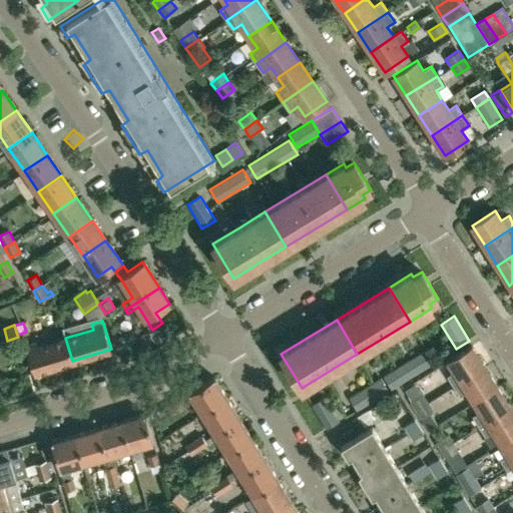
[(132,330),(114,338),(117,346),(136,339),(132,330)]
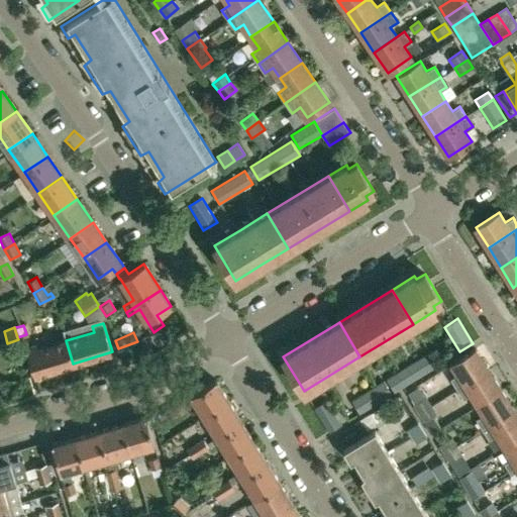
[(35,343),(25,346),(33,375),(73,364),(66,340),(37,349),(35,343)]
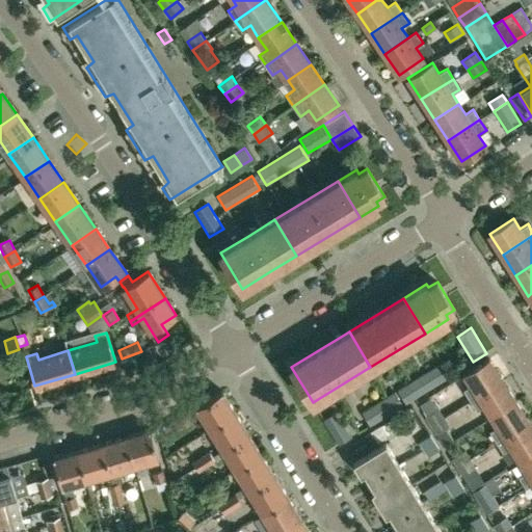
[(488,358),(464,374),(472,384),(463,390),(470,400),(502,379),(488,358)]
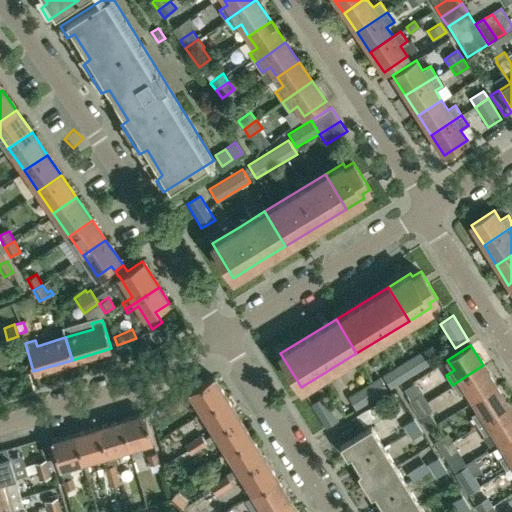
[(391,388),(430,364),(422,350),(382,375),(391,388)]
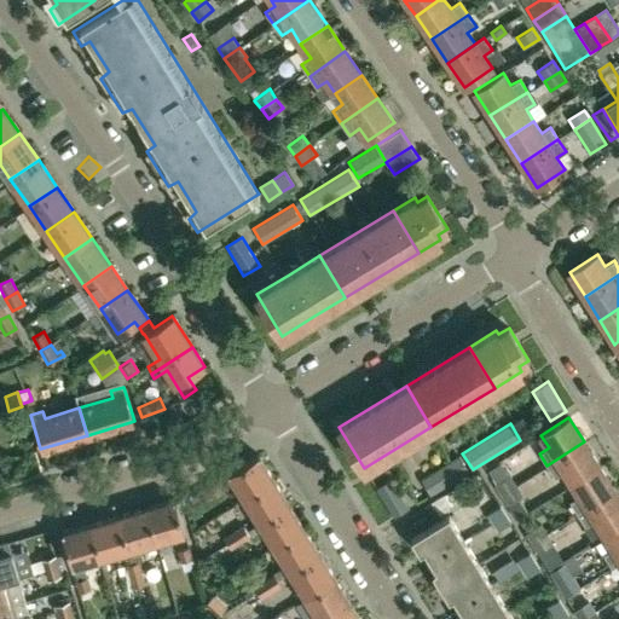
[(565,472),(572,484),(600,466),(584,441),(547,466),(555,478),(565,472)]
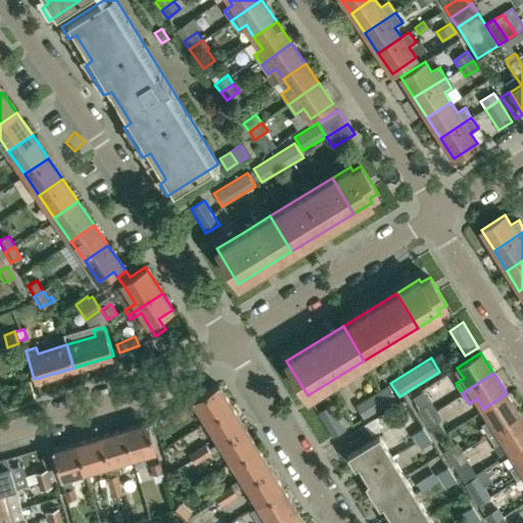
[(218,385),(193,400),(206,422),(231,407),(218,385)]
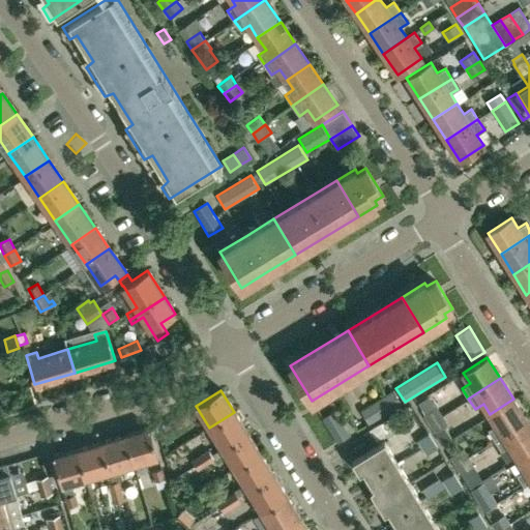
[(369,424),(402,404),(393,390),(360,410),(369,424)]
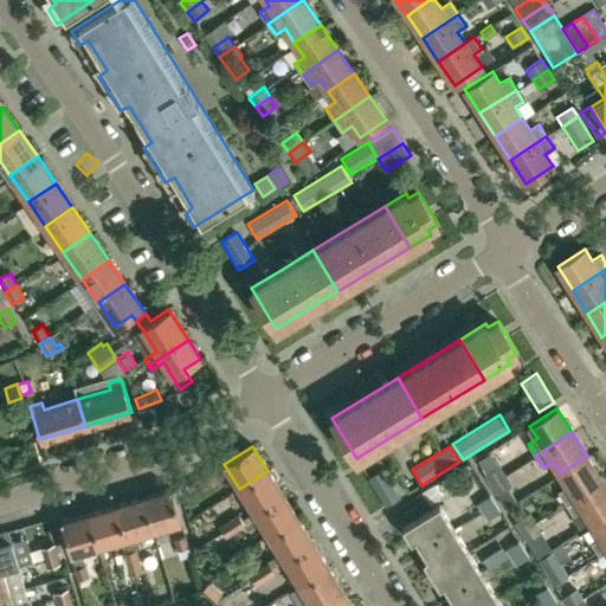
[(601,479),(587,456),(560,474),(567,484),(558,490),(566,503),(601,479)]
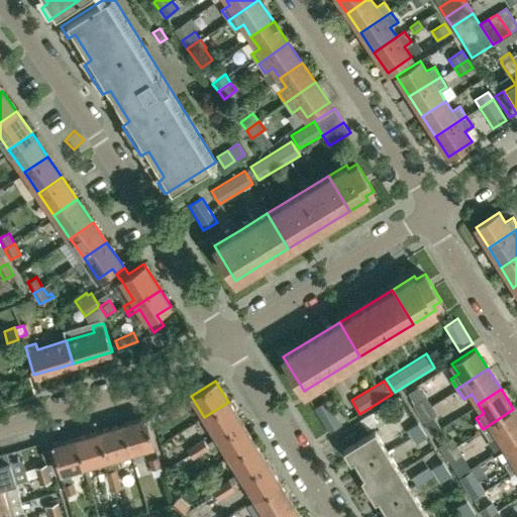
[(426,397),(413,405),(418,413),(431,405),(426,397)]
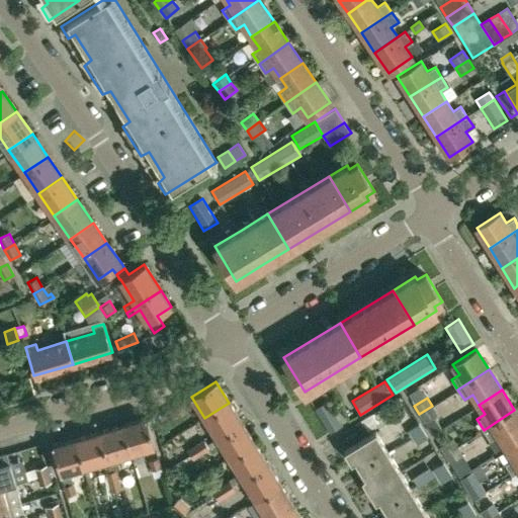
[(330,433),(342,425),(327,401),(314,409),(330,433)]
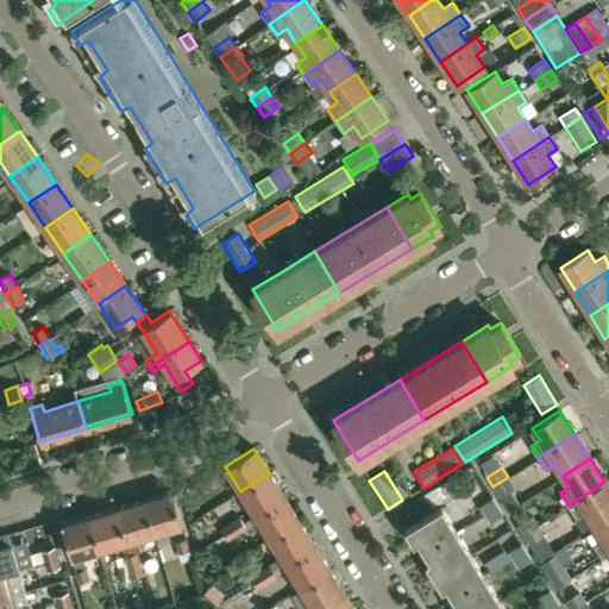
[(240,491),(255,514),(255,515),(284,497),(269,473),(240,491)]
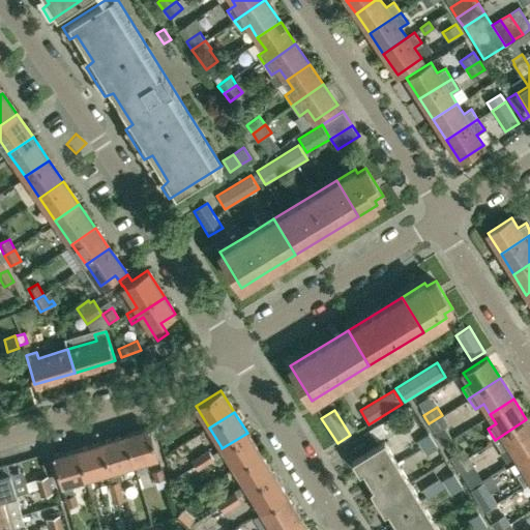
[(434,432),(436,431),(444,443),(452,437),(444,425),(447,423),(442,415),(429,423),(434,432)]
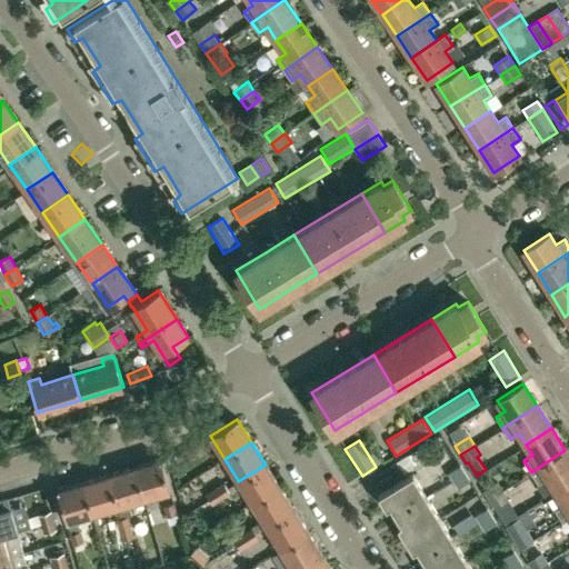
[(568,481),(568,457),(565,450),(531,472),(538,483),(547,478),(555,490),(568,481)]
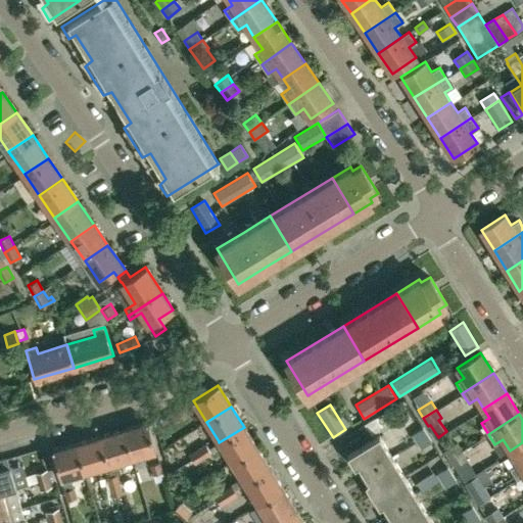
[(155,450),(146,422),(123,429),(131,458),(155,450)]
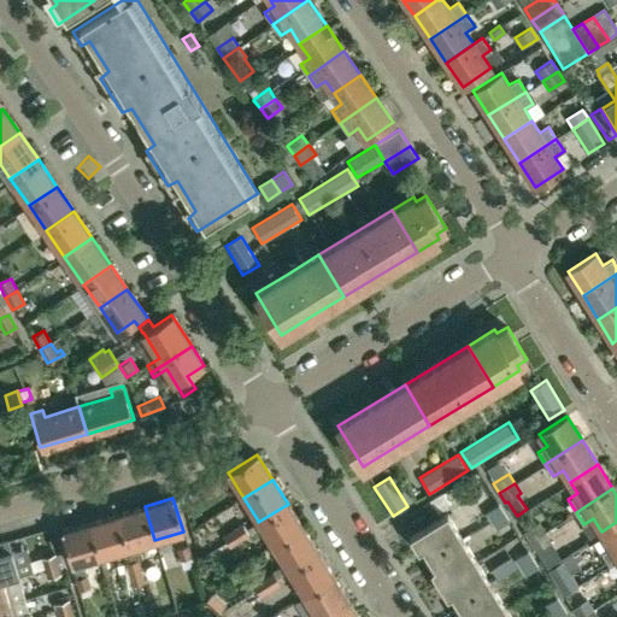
[(246,528),(250,534),(252,538),(264,530),(274,546),(303,528),(288,504),(258,522),(258,521),(246,528)]
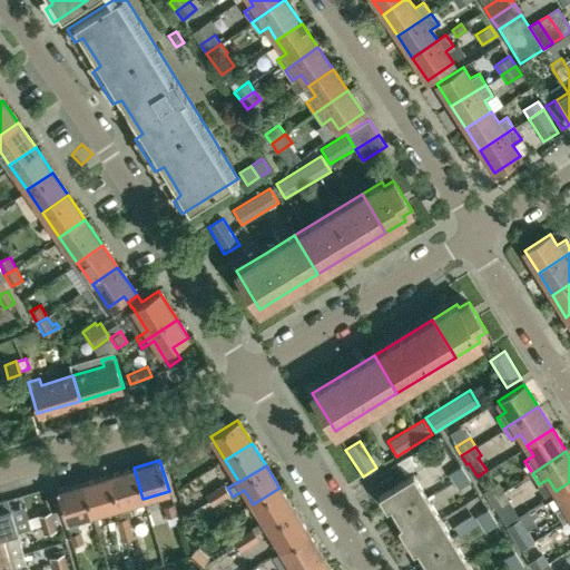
[(465,473),(461,465),(449,473),(453,481),(465,473)]
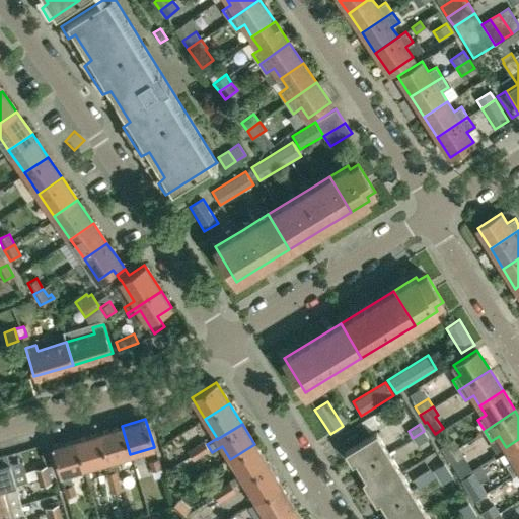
[(122,426),(98,433),(106,461),(130,454),(122,426)]
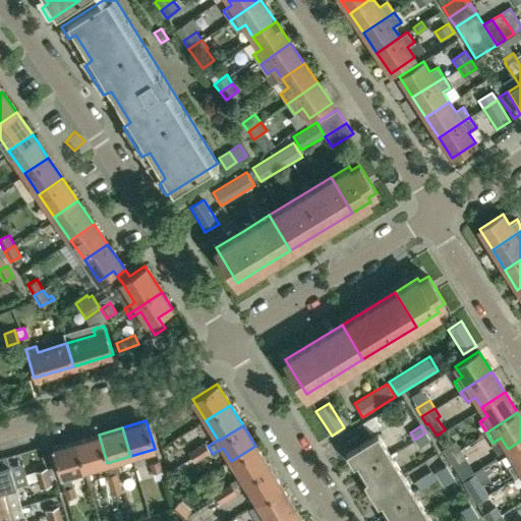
[(391,454),(388,450),(397,445),(387,428),(346,453),(353,465),(356,463),(362,472),(391,454)]
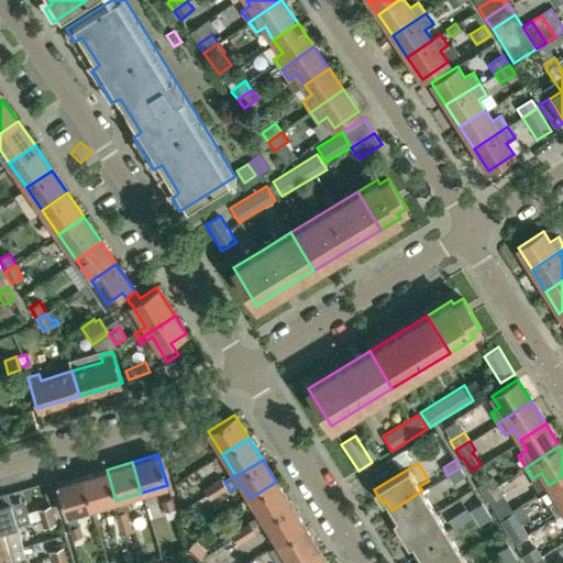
[(465,475),(460,467),(448,475),(453,482),(465,475)]
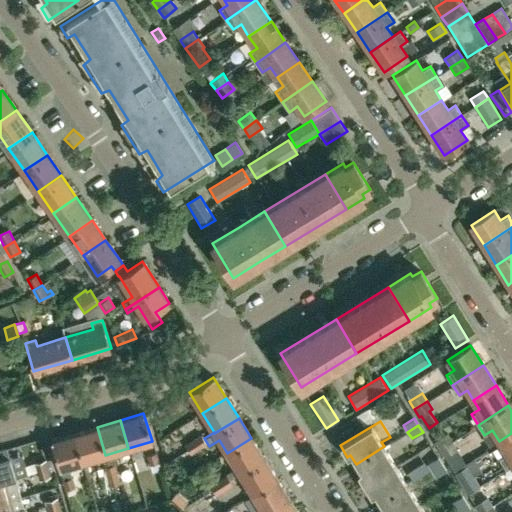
[(97,427),(74,434),(82,461),(105,455),(97,427)]
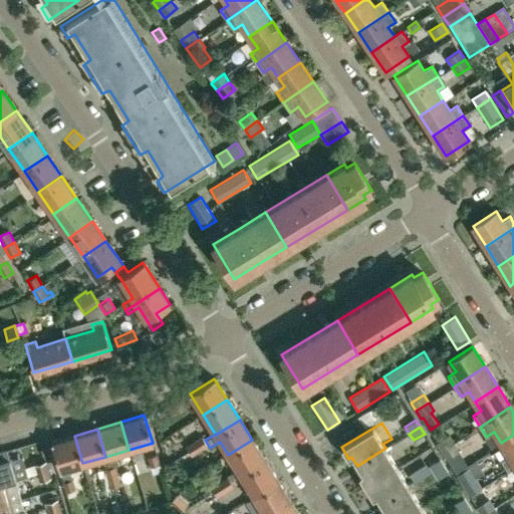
[(194,440),(200,450),(208,445),(205,440),(202,435),(194,440)]
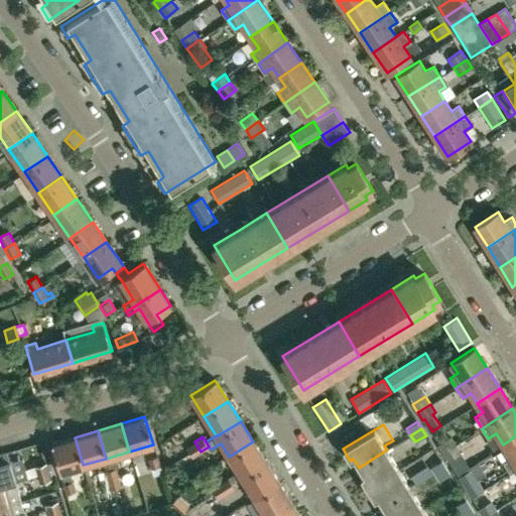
[(437,444),(442,453),(456,444),(450,436),(437,444)]
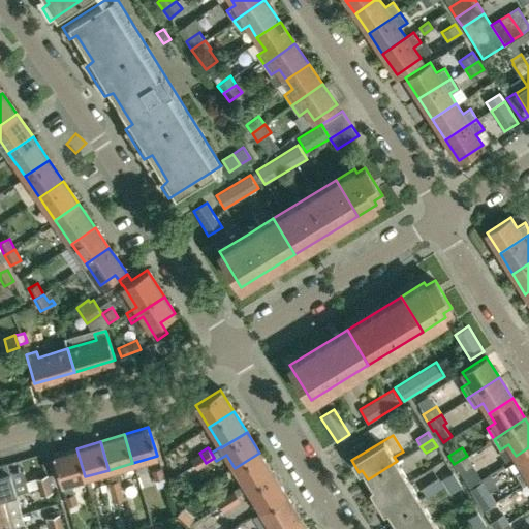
[(528,479),(528,447),(516,456),(524,468),(516,473),(523,485),(528,479)]
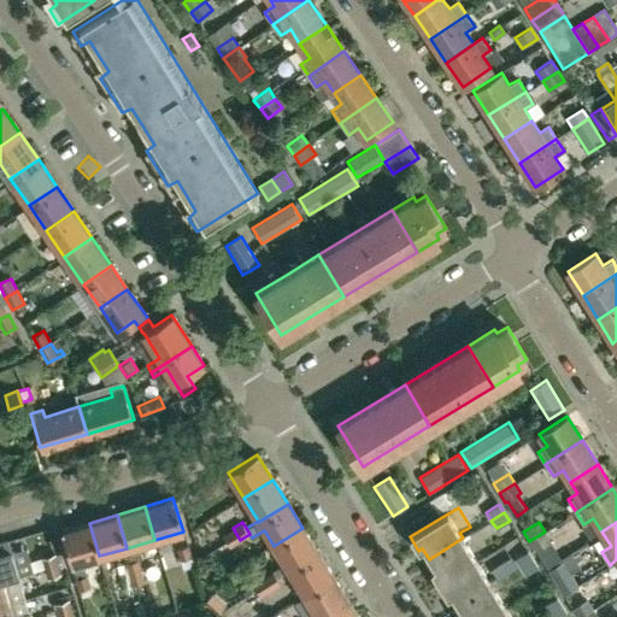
[(78,589),(80,589),(90,586),(87,575),(82,560),(99,556),(89,523),(62,530),(76,579),(75,579),(78,589)]
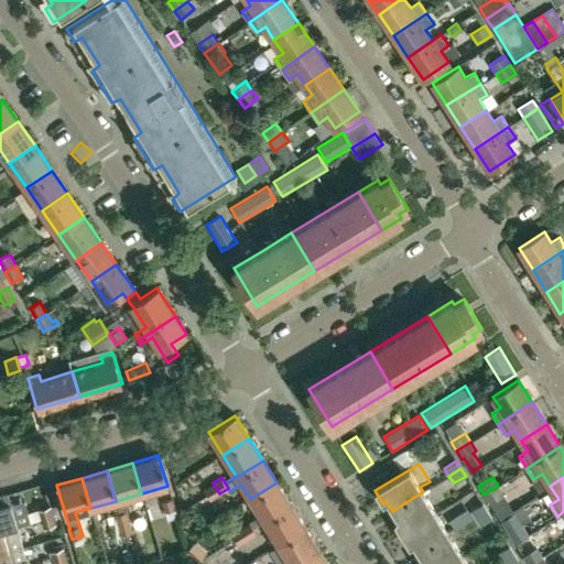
[(219,494),(213,483),(203,489),(210,500),(219,494)]
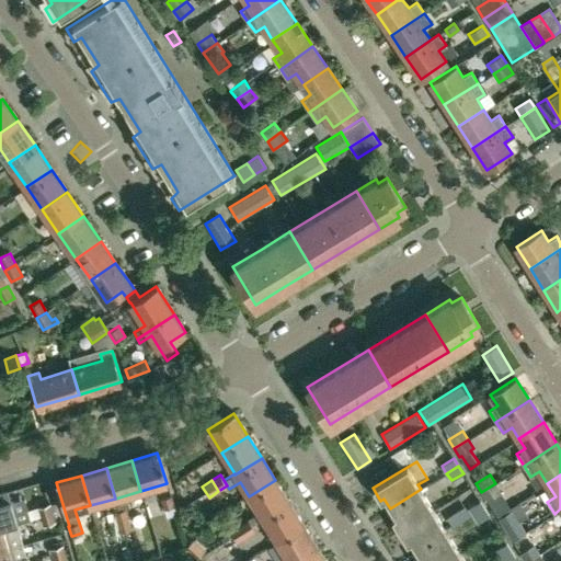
[(289,502),(275,480),(249,496),(259,513),(248,518),(252,525),(289,502)]
